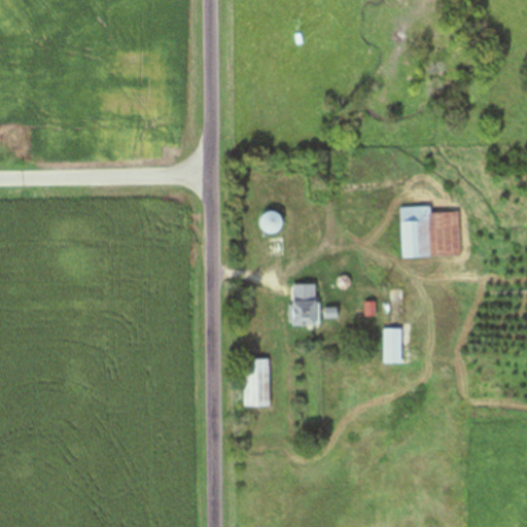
[(403,258),(460,257),(459,213),(430,214),(430,208),(401,209),(403,258)]
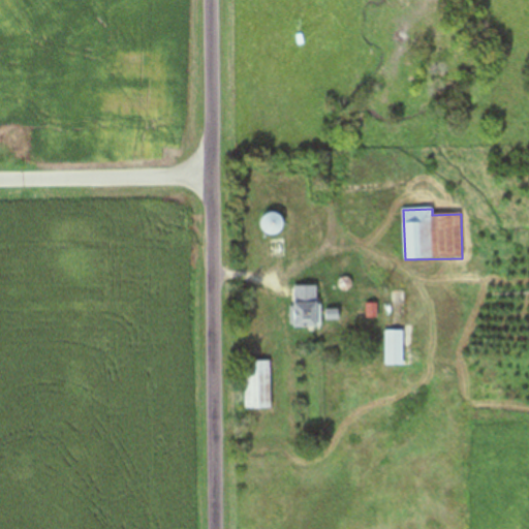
[(281,234),(281,214),(265,214),(265,234),(281,234)]
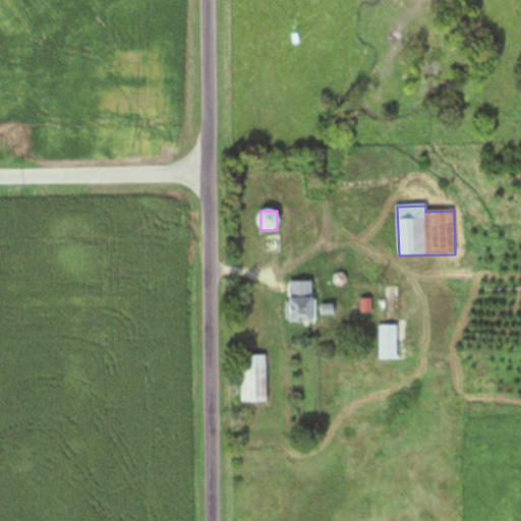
[(290,323),(316,323),(316,298),(290,298),(290,323)]
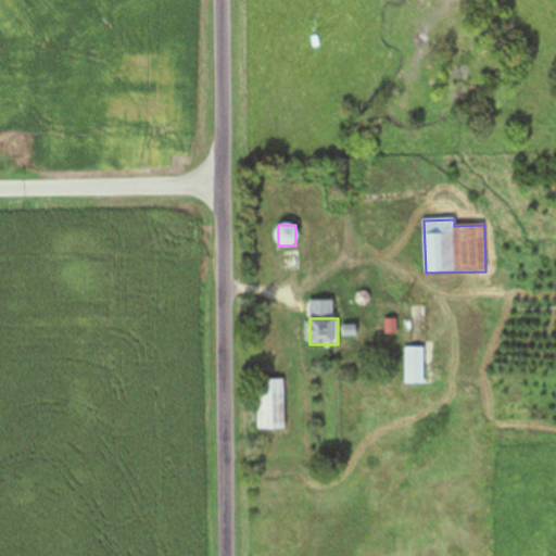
[(404,384),(425,384),(425,348),(404,348),(404,384)]
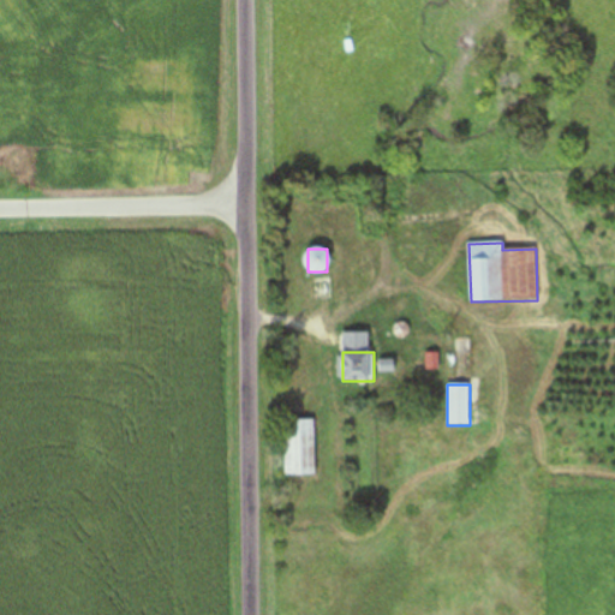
[(285,421),(285,476),(315,476),(315,421),(285,421)]
